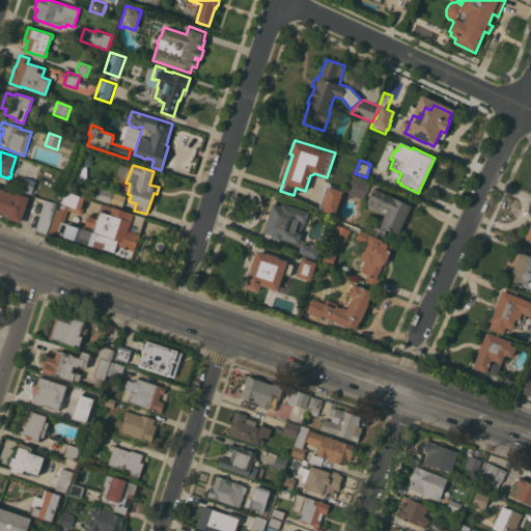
[(25,177),(35,180),(35,182),(37,183),(34,193),(32,192),(31,193),(21,190),(25,177)]
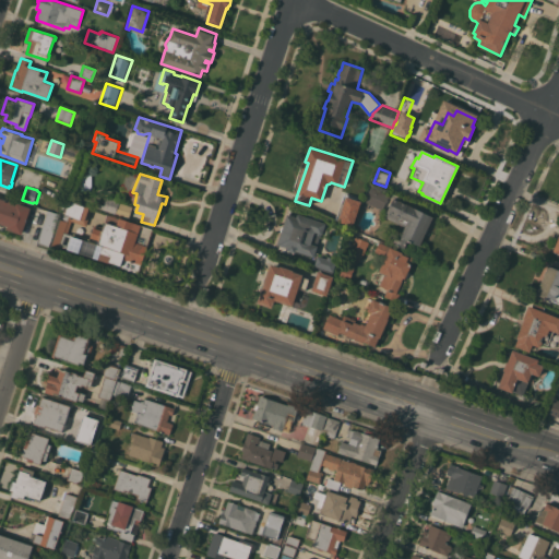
[(389,194),(382,210),(365,201),(371,187),(389,194)]
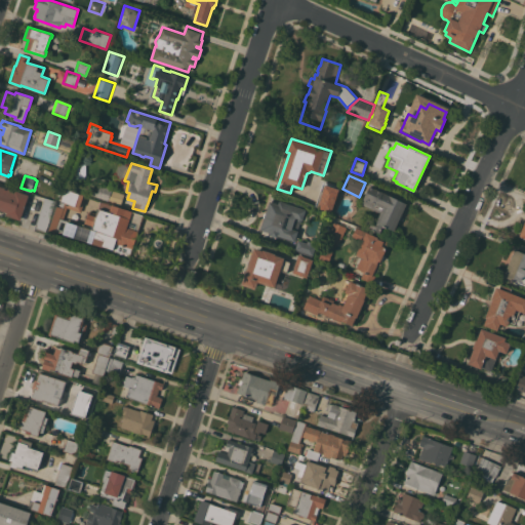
[(331,212),(318,208),(318,207),(315,206),(323,182),(326,184),(326,185),(339,189),(331,212)]
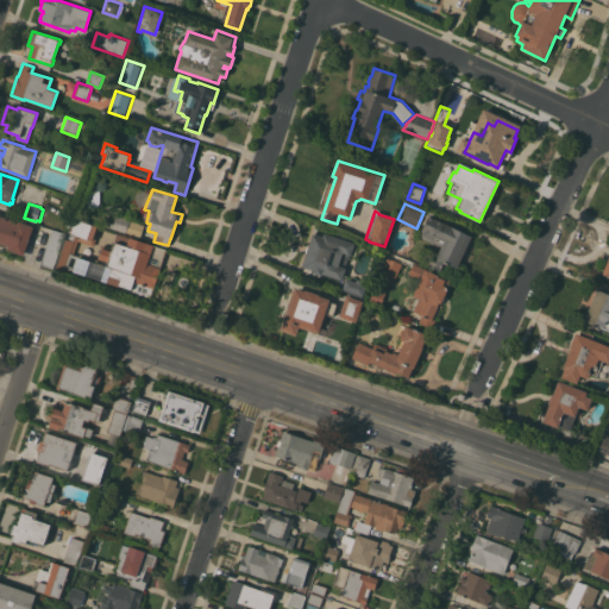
[(24,255),(7,250),(8,246),(0,243),(0,215),(17,221),(17,220),(33,226),(24,255)]
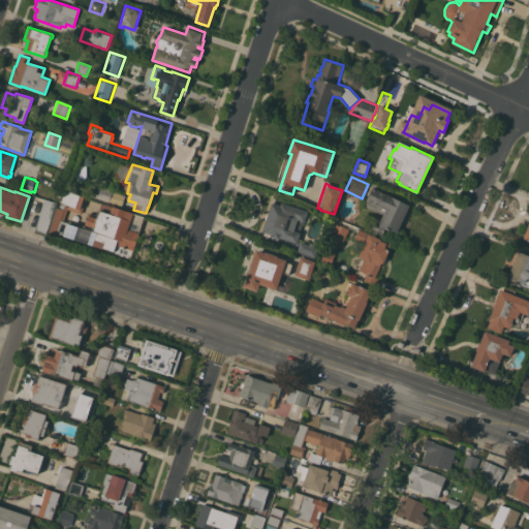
[(91,195),(85,193),(87,187),(93,189),(91,195)]
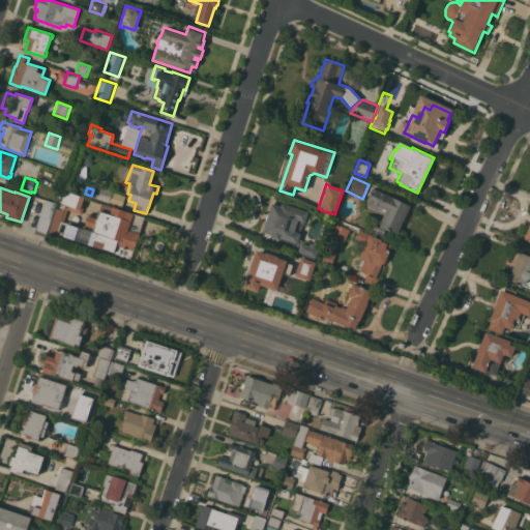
[(94,197),(95,193),(98,195),(101,187),(126,196),(122,207),(94,197)]
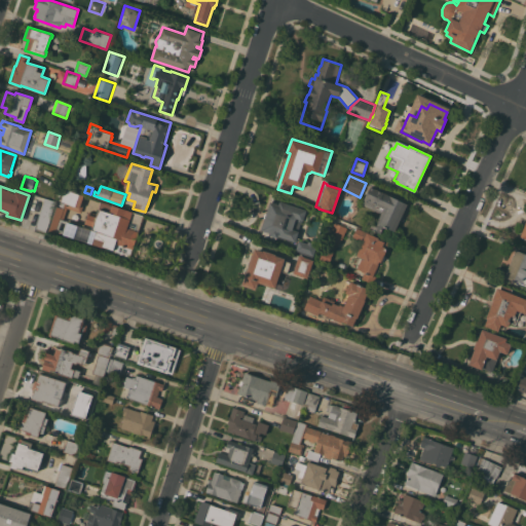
[(395,231),(384,226),(381,233),(369,228),(373,220),(377,221),(381,213),(362,203),(370,186),(408,203),(395,231)]
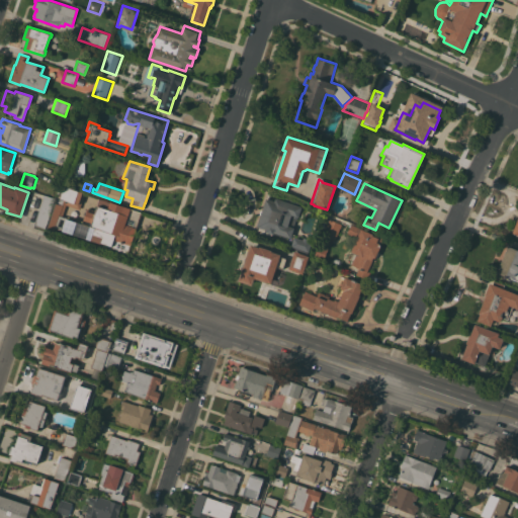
[(127,253),(127,252),(124,253),(114,249),(112,246),(55,228),(54,231),(49,229),(63,185),(85,192),(80,209),(66,204),(63,217),(68,219),(69,217),(83,222),(82,224),(91,226),(92,223),(84,220),(85,214),(84,213),(85,211),(86,211),(87,208),(96,210),(97,208),(95,208),(96,206),(97,207),(98,205),(108,209),(110,201),(143,212),(135,235),(136,237),(135,241),(133,242),(128,253),(127,253)]
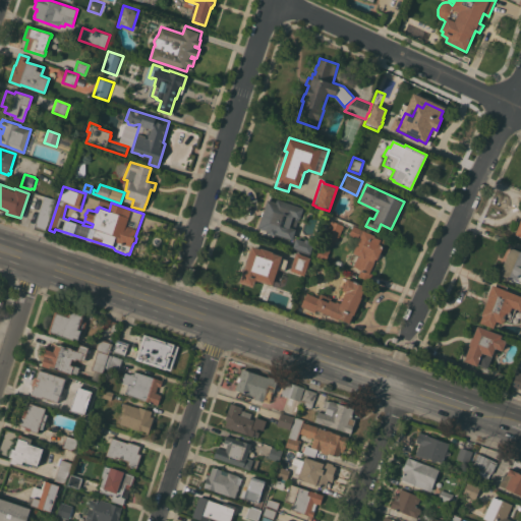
[(46,229),(35,225),(45,195),(56,199),(46,229)]
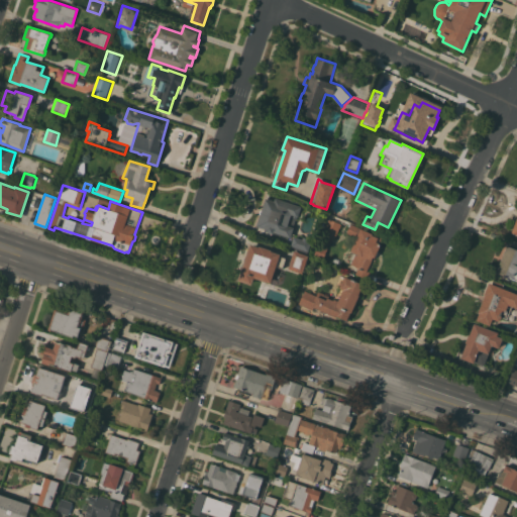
[(301,206),(298,216),(297,216),(297,219),(295,218),(293,226),(294,227),(291,237),(289,236),(288,237),(274,233),(274,234),(272,233),(270,238),(255,233),(257,226),(256,226),(260,215),(260,213),(260,212),(260,210),(261,209),(262,209),(266,198),(268,198),(268,197),(275,199),(275,198),(301,206)]
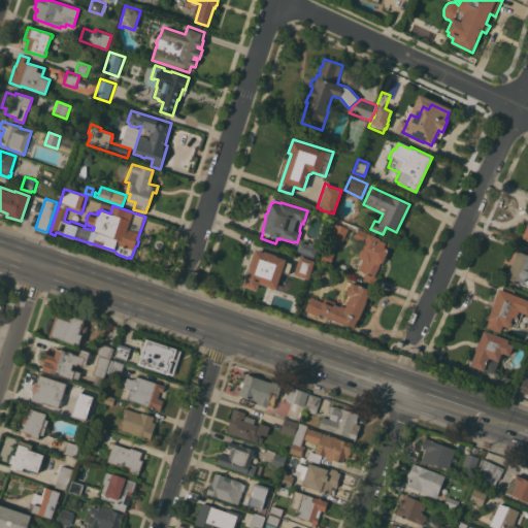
[(76,221),(68,219),(70,212),(78,216),(76,221)]
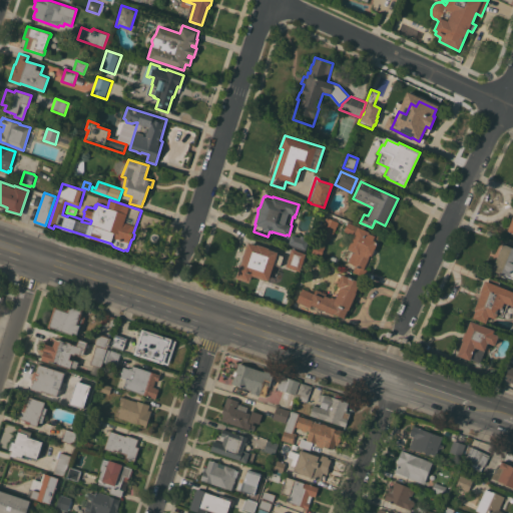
[(323,214),(339,221),(332,237),(319,231),(320,228),(318,227),(319,224),(319,223),(323,214)]
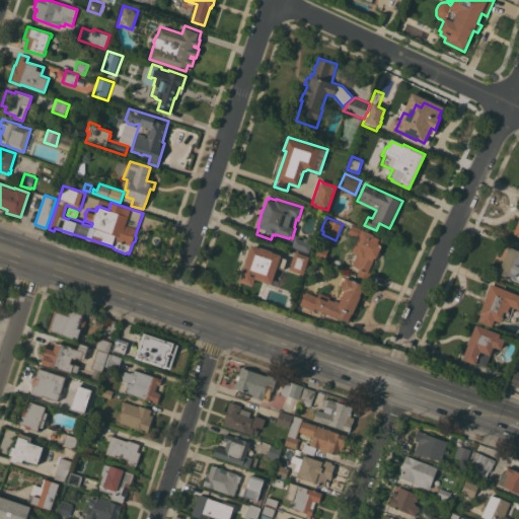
[(384,239),(376,258),(374,257),(368,272),(371,273),(368,280),(357,275),(359,269),(357,268),(357,267),(352,265),(357,253),(352,251),(358,238),(348,233),(352,224),(384,239)]
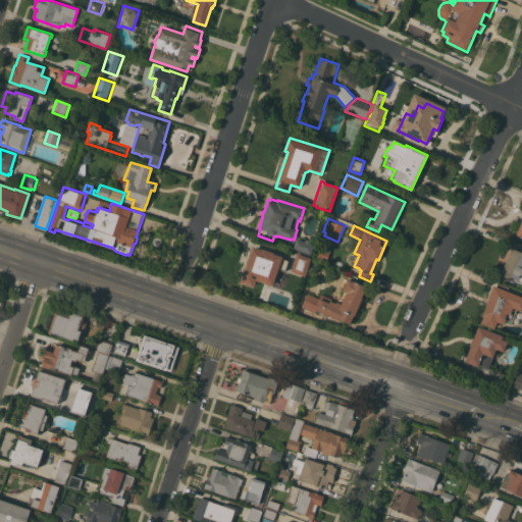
[(297,239),(305,242),(306,239),(312,241),(311,243),(314,244),(311,254),(300,251),(300,250),(294,248),(297,239)]
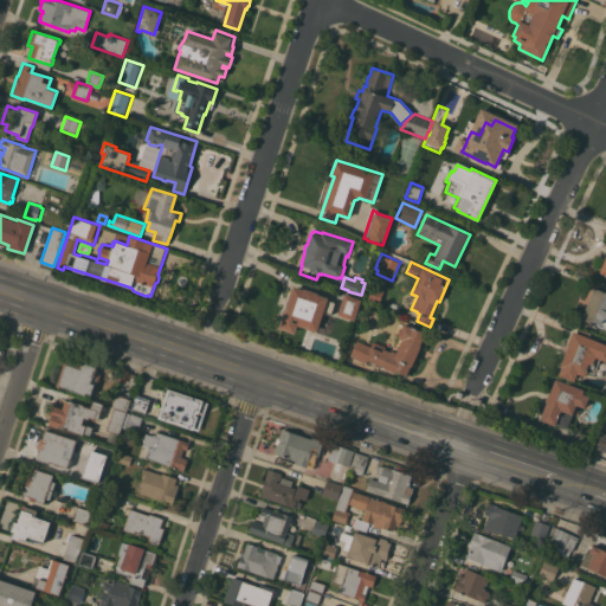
[(294,285),(304,289),(304,288),(318,292),(317,294),(329,297),(328,300),(335,302),(331,314),(322,313),(317,331),(298,326),(295,334),(278,328),(294,285)]
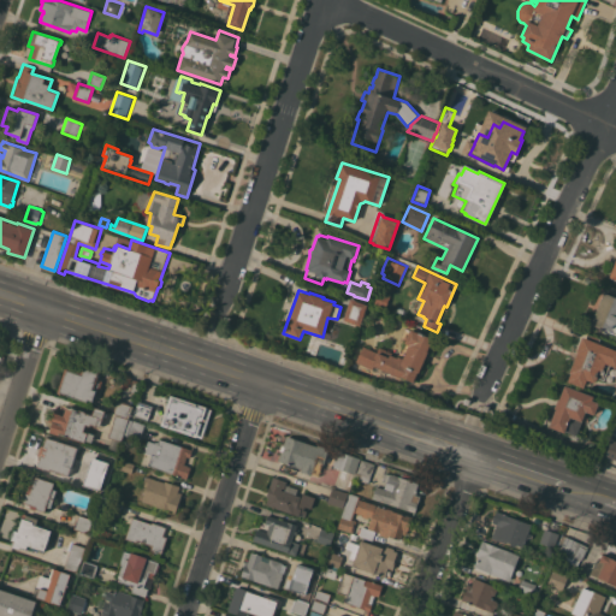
[(377,290),(390,295),(385,309),(371,304),(377,290)]
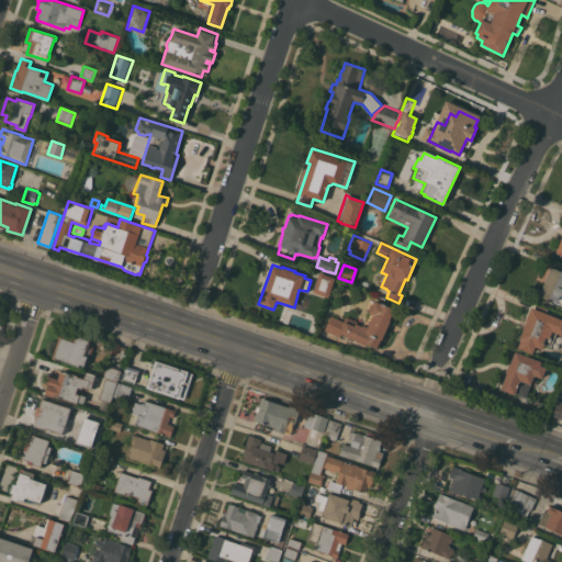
[(559,270),(561,269),(561,304),(539,295),(551,266),(559,270)]
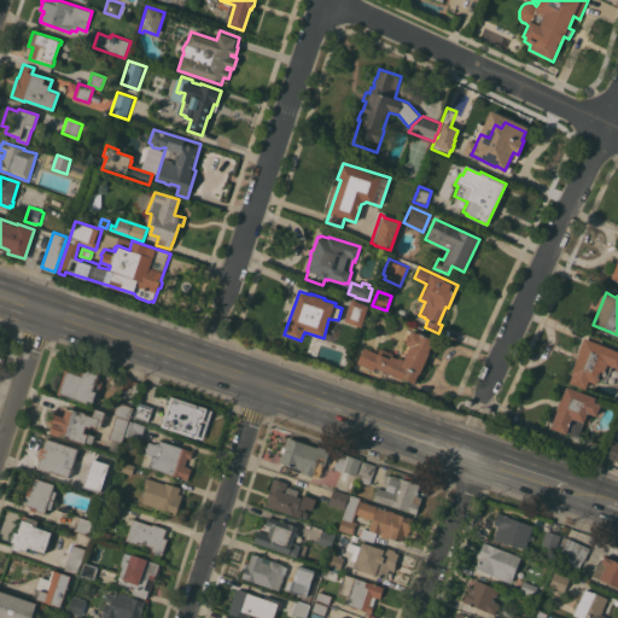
[(351,299),(368,305),(362,326),(344,320),(351,299)]
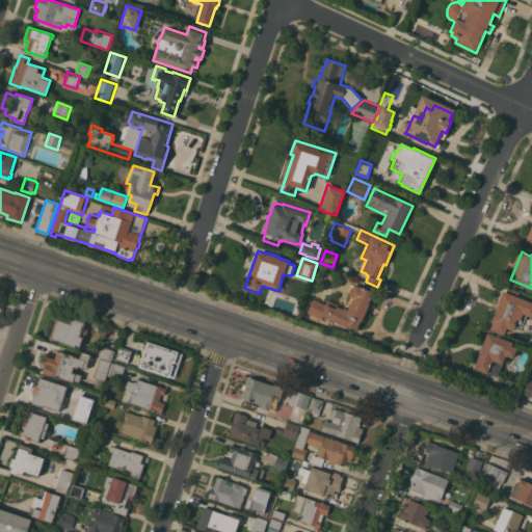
[(308,312),(314,298),(325,304),(328,299),(338,304),(338,306),(343,309),(344,308),(342,308),(348,294),(349,294),(354,284),(362,287),(362,286),(374,292),(369,303),(370,303),(362,321),(361,321),(356,329),(346,324),(345,326),(336,321),(336,322),(329,320),(329,319),(323,316),(321,319),(308,312)]
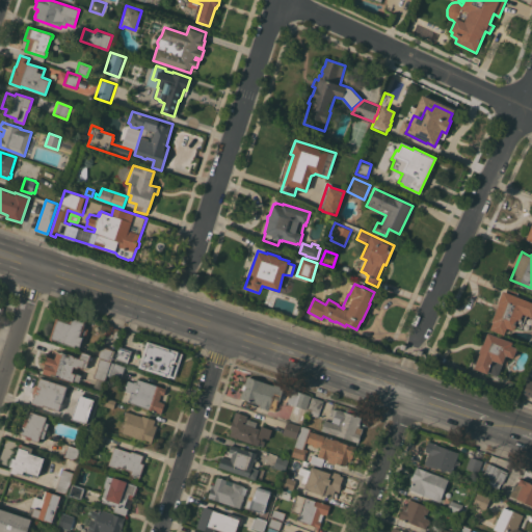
[(507,292),(508,289),(519,293),(516,296),(531,301),(531,328),(531,329),(527,329),(522,328),(515,325),(513,330),(491,322),(499,303),(498,303),(503,290),(507,292)]
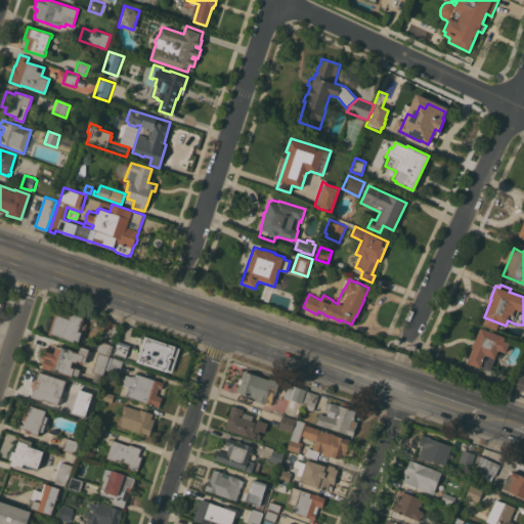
[(69,315),(72,307),(87,312),(84,322),(87,323),(84,333),(82,332),(78,344),(49,334),(56,311),(69,315)]
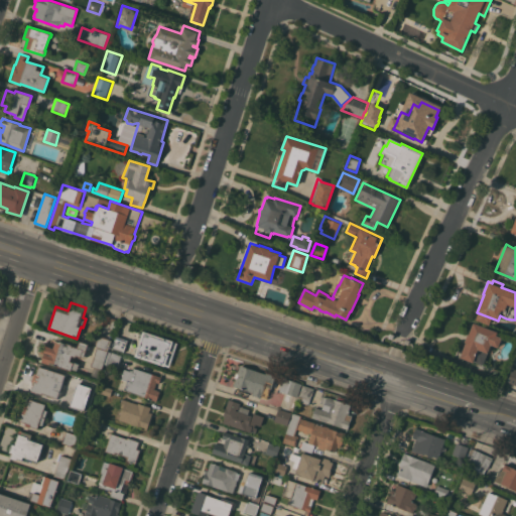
[(112,317),(118,319),(115,330),(109,329),(112,317)]
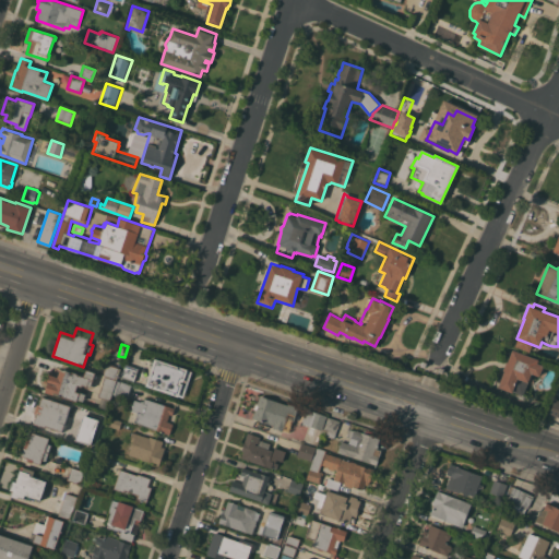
[(504,370),(503,370),(507,361),(508,361),(512,351),(538,360),(537,363),(544,365),(539,377),(532,373),(528,382),(526,381),(522,394),(513,391),(512,392),(498,387),(504,370)]
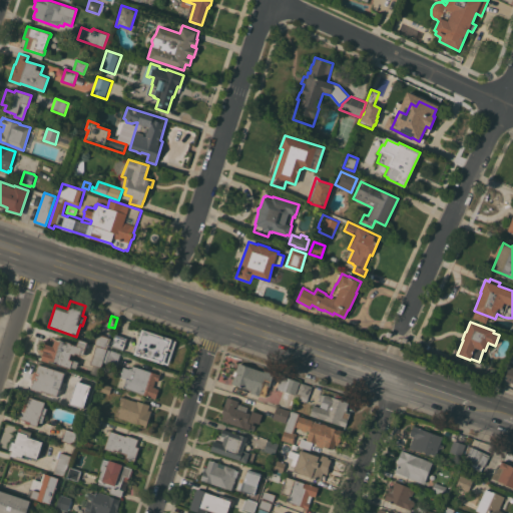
[(142,329),(176,341),(168,365),(164,363),(164,364),(134,354),(142,329)]
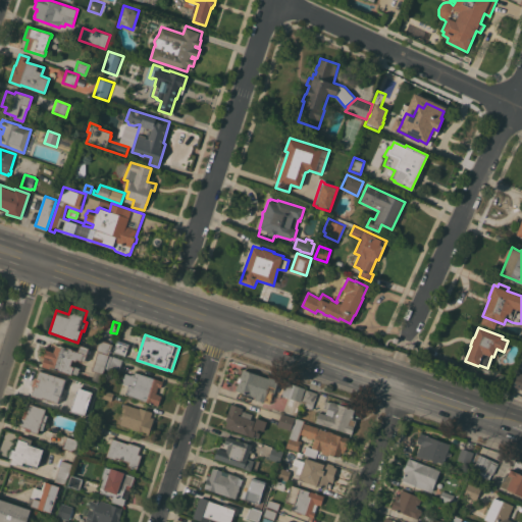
[(101,338),(111,343),(111,344),(112,345),(109,354),(97,350),(101,338)]
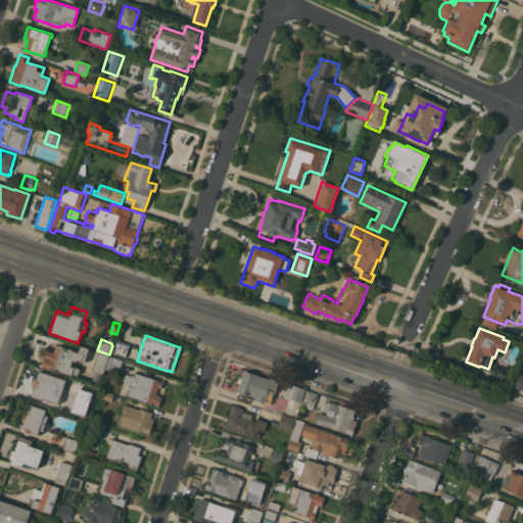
[(129,344),(125,357),(112,352),(116,340),(129,344)]
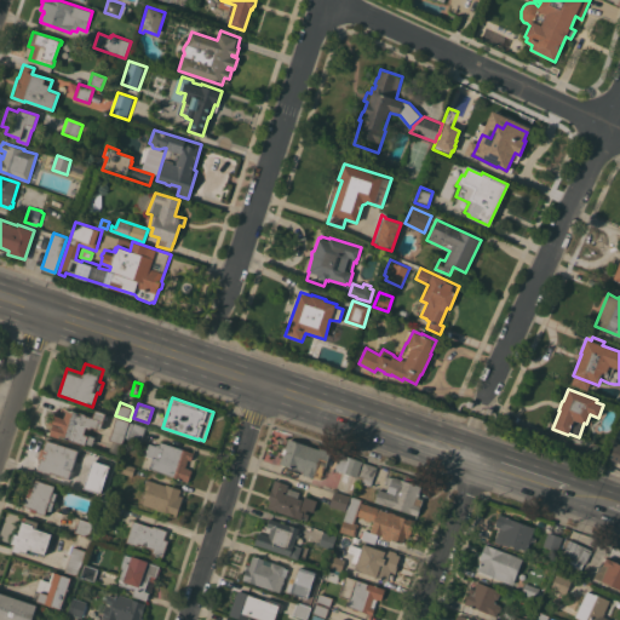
[(59,437),(59,438),(50,435),(53,425),(50,424),(52,414),(64,418),(67,409),(79,413),(81,413),(85,414),(87,415),(93,418),(96,411),(105,413),(101,430),(91,426),(91,429),(86,428),(84,434),(95,437),(92,446),(85,445),(59,437)]
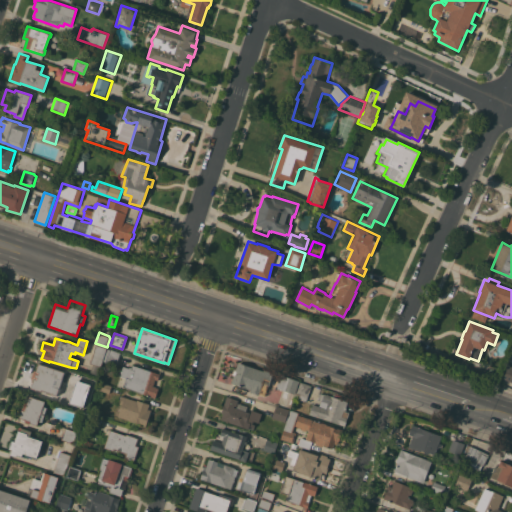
[(104,361),(103,361),(98,376),(90,374),(93,364),(90,363),(97,344),(108,348),(104,361)]
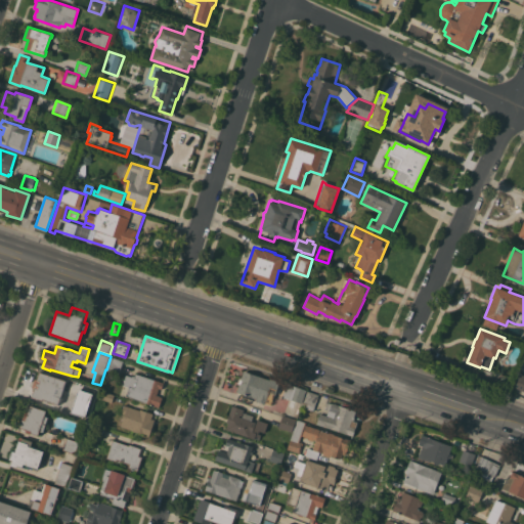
[(124,361),(119,374),(106,369),(111,356),(124,361)]
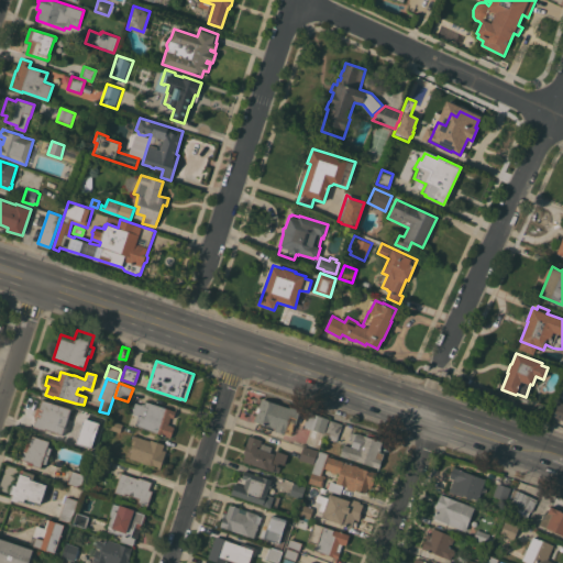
[(254,421),(256,414),(255,412),(258,405),(260,406),(262,398),(290,408),(290,406),(301,410),(296,426),(297,427),(296,431),(294,431),(293,437),(277,431),(275,435),(252,428),(255,421),(254,421)]
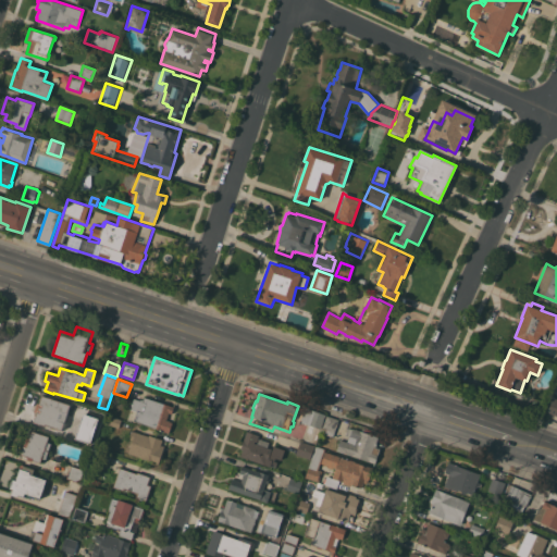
[(71,404),(62,430),(46,424),(45,425),(34,422),(37,412),(33,411),(33,409),(32,409),(33,407),(34,407),(35,406),(36,406),(37,403),(40,403),(42,395),(71,404)]
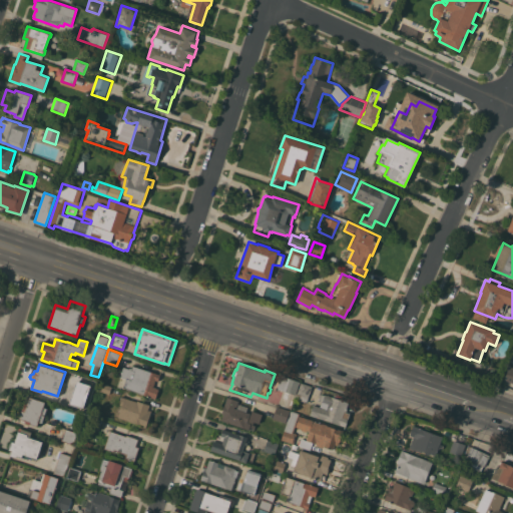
[(160,375),(158,381),(155,380),(153,387),(159,389),(156,399),(150,397),(149,397),(148,397),(148,396),(123,388),(126,379),(120,377),(121,374),(120,372),(121,371),(122,370),(123,367),(128,369),(129,367),(132,368),(132,366),(160,375)]
